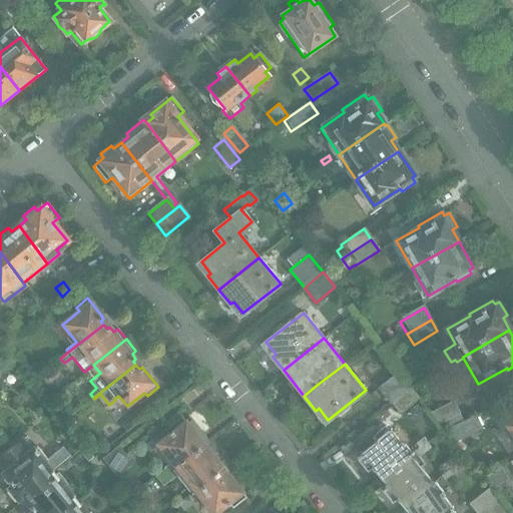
[(410,388),(398,373),(380,388),(392,403),(410,388)]
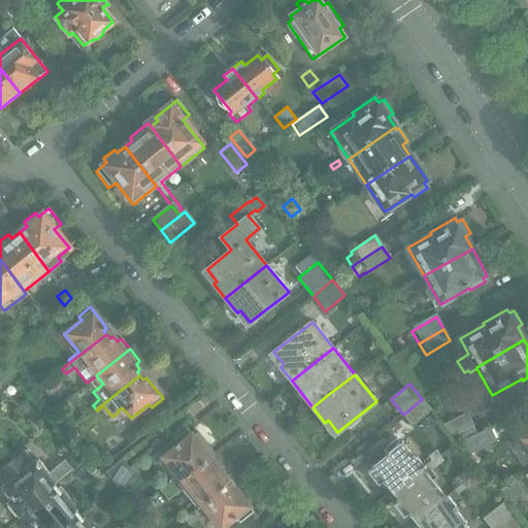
[(411,425),(430,409),(422,399),(403,415),(411,425)]
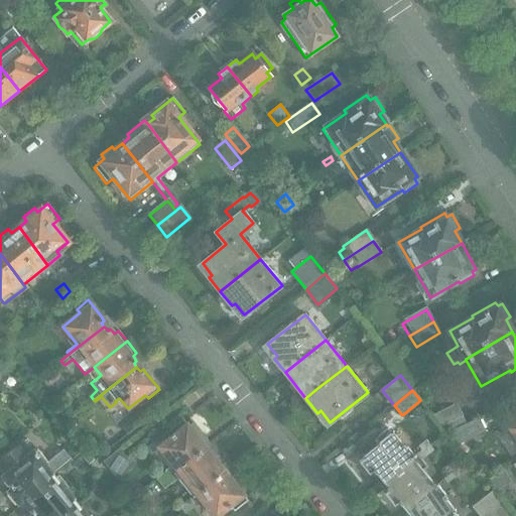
[(467,424),(456,404),(433,417),(441,428),(446,425),(452,432),(464,425),(467,424)]
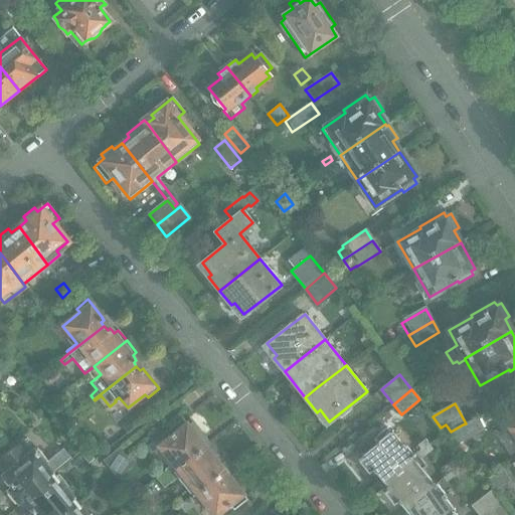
[(160,484),(205,447),(198,438),(202,435),(193,422),(188,425),(179,414),(166,424),(169,430),(155,441),(168,458),(165,461),(169,467),(155,478),(160,484)]
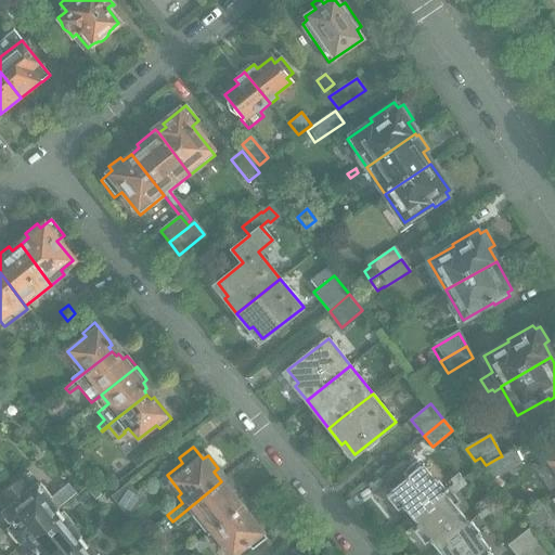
[(502,456),(499,457),(506,472),(512,469),(521,464),(515,450),(502,456)]
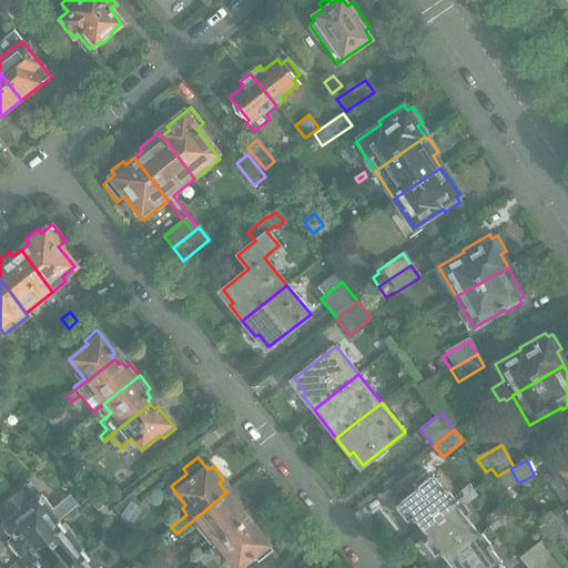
[(421,530),(456,500),(446,488),(444,490),(432,476),(430,477),(427,474),(428,473),(427,472),(414,483),(411,479),(392,494),(401,505),(395,508),(406,521),(411,518),(413,521),(414,521),(421,530)]
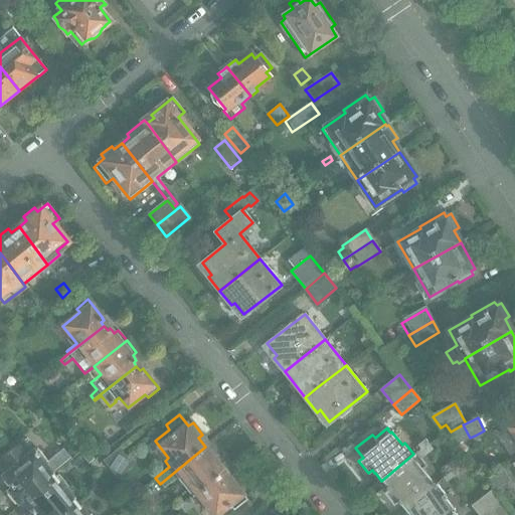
[(52,472),(71,458),(63,448),(47,460),(37,447),(35,448),(27,438),(0,460),(0,467),(6,475),(4,476),(10,483),(9,484),(13,487),(9,491),(19,503),(23,499),(25,501),(57,475),(56,474),(54,475),(52,472)]
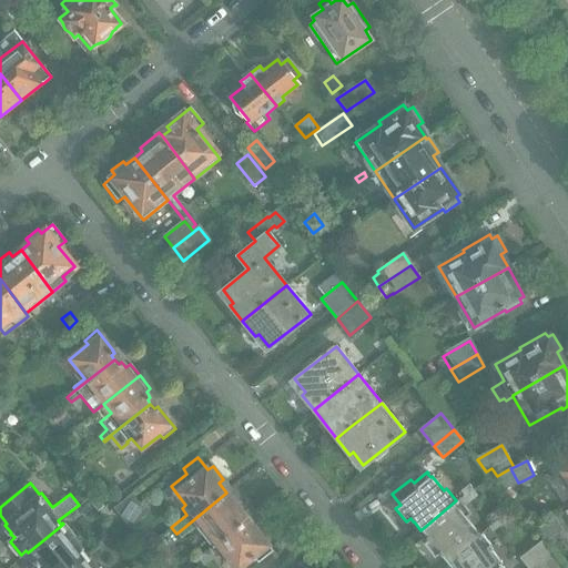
[(463,495),(472,488),(468,485),(459,492),(463,495)]
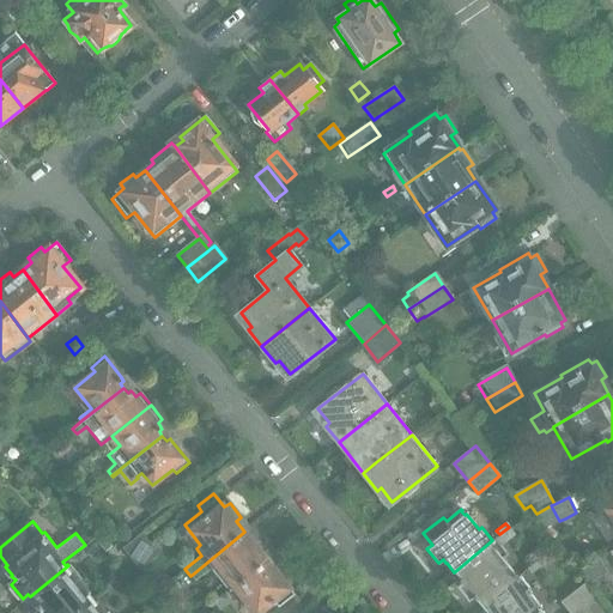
[(504,540),(514,533),(509,527),(499,534),(504,540)]
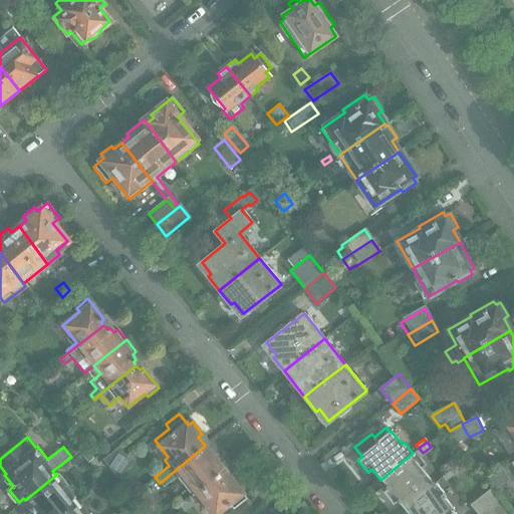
[(193,495),(224,470),(229,467),(209,443),(205,446),(160,483),(164,488),(178,476),(193,495)]
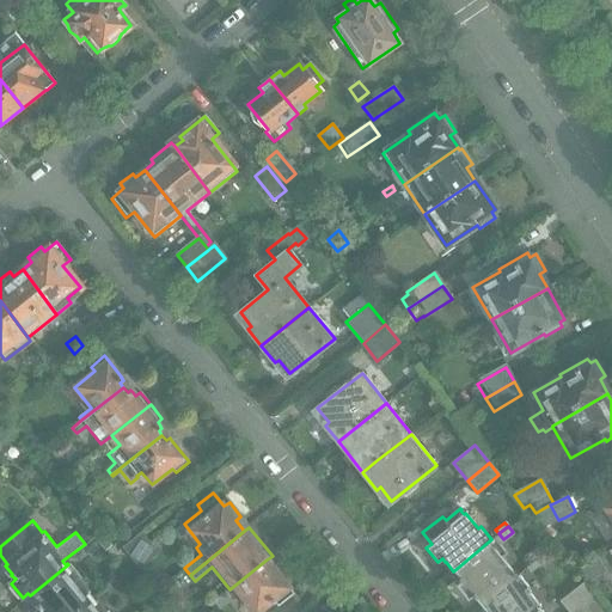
[(158,552),(151,543),(150,544),(141,533),(122,546),(140,570),(158,554),(158,552)]
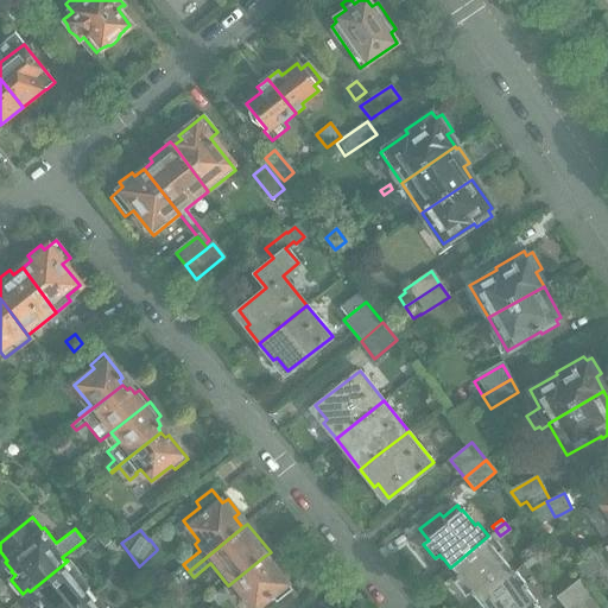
[(93,552),(107,539),(102,533),(87,545),(93,552)]
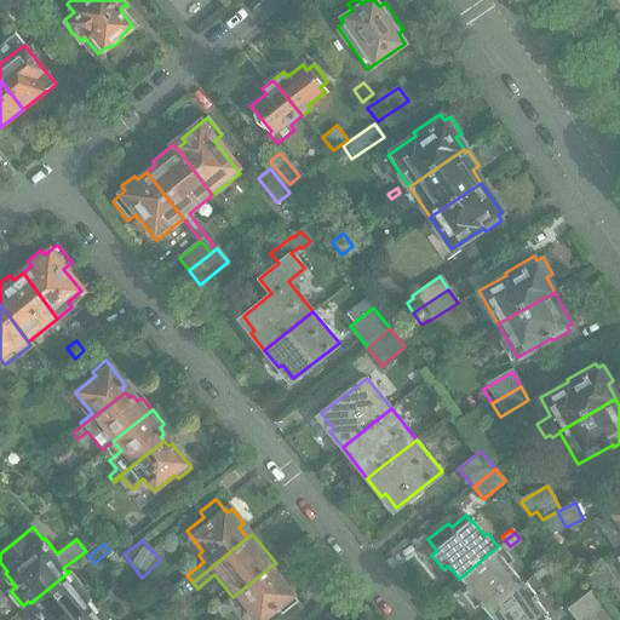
[(523,583),(510,567),(515,562),(500,544),(498,546),(459,579),(465,585),(464,585),(466,589),(461,593),(474,608),(478,604),(481,608),(483,607),(487,612),(523,583)]
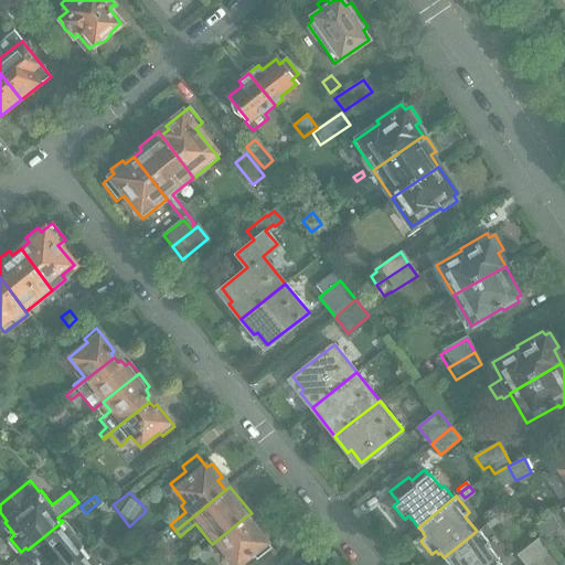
[(550,514),(534,525),(543,537),(558,528),(550,514)]
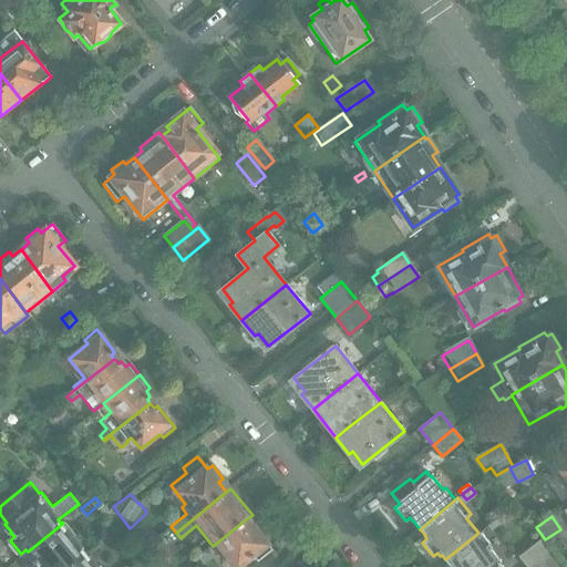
[(276,555),(266,542),(270,538),(260,525),(255,528),(247,518),(213,546),(199,558),(204,564),(217,553),(222,558),(226,555),(235,566),(250,566),(257,562),(261,566),(276,555)]
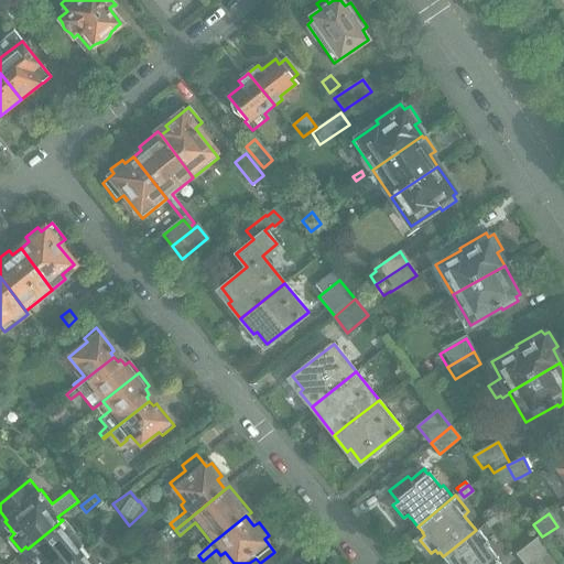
[(488,527),(496,521),(492,517),(485,522),(488,527)]
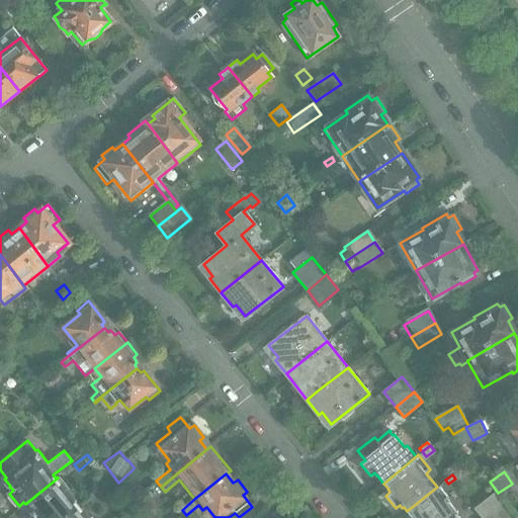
[(62,517),(77,506),(74,501),(72,503),(66,495),(70,492),(58,478),(25,504),(31,511),(30,512),(34,516),(31,517),(62,517)]
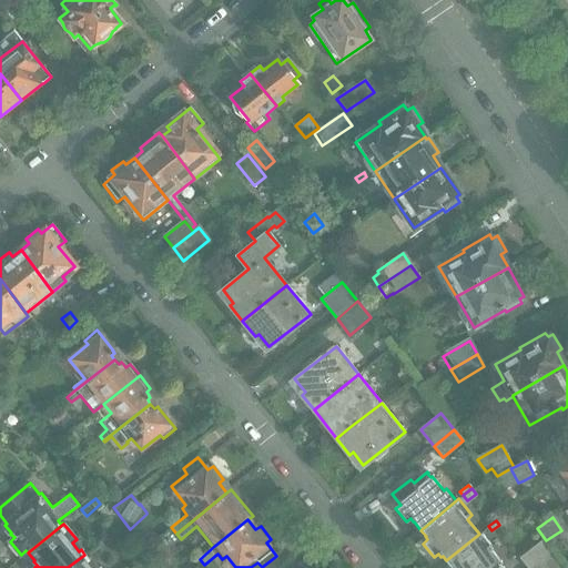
[(503,567),(499,564),(501,563),(492,550),(492,549),(489,546),(490,545),(480,533),(479,534),(446,560),(452,567),(503,567)]
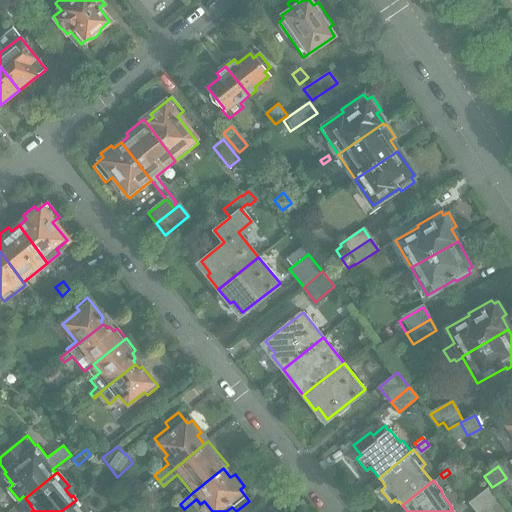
[(475,511),(477,511),(497,497),(489,487),(469,503),(475,511)]
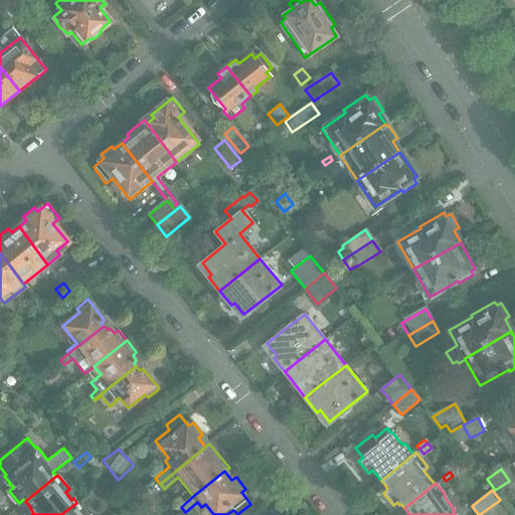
[(134,500),(129,493),(122,498),(128,505),(134,500)]
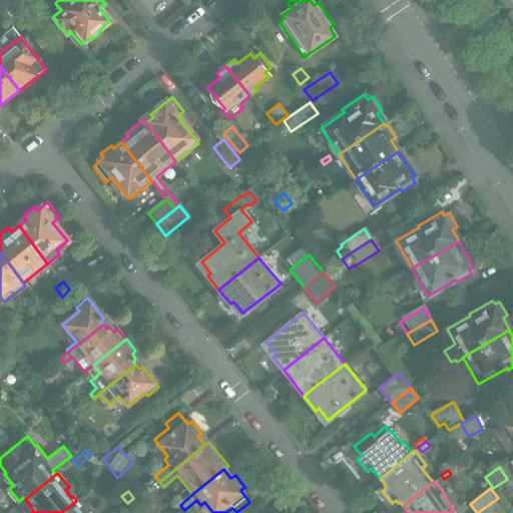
[(510,512),(498,498),(478,512),(510,512)]
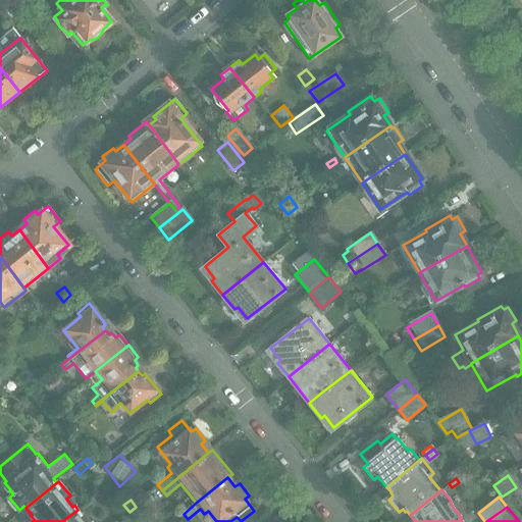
[(95,521),(91,517),(85,521),(80,514),(81,513),(77,510),(62,521),(95,521)]
